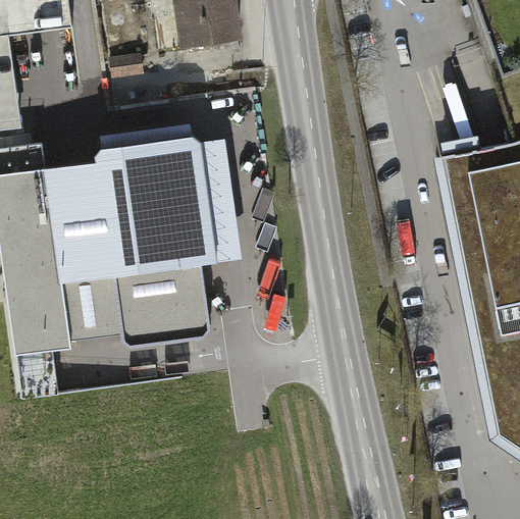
[(0,125),(19,123),(7,33),(71,24),(67,0),(0,0),(0,125)]
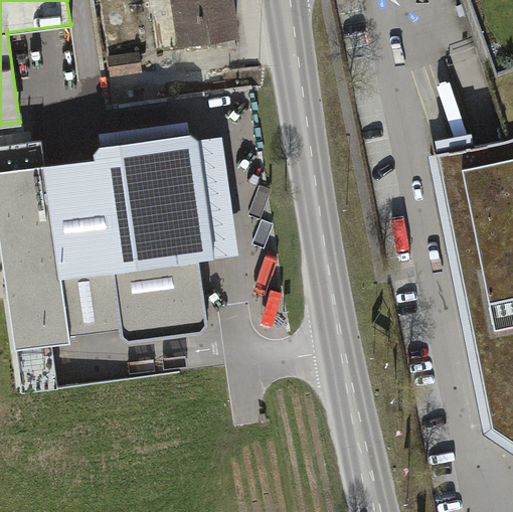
[(171,0),(179,52),(246,42),(239,0),(171,0)]
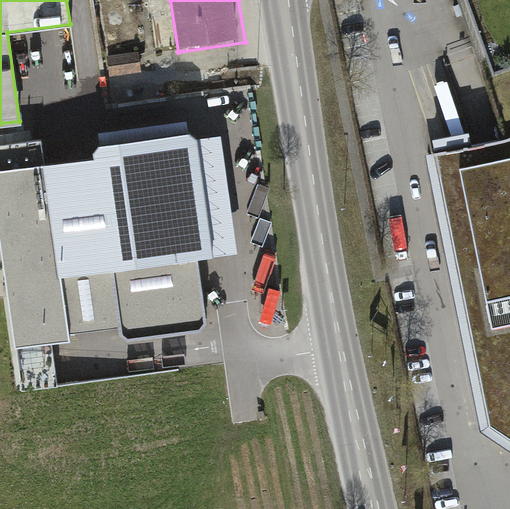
[(109,52),(110,74),(142,71),(140,50),(109,52)]
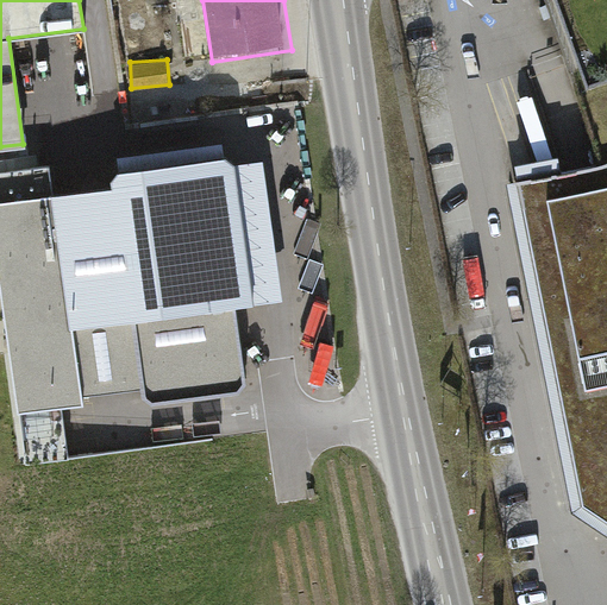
[(606,157),(507,177),(570,509),(606,535),(606,157)]
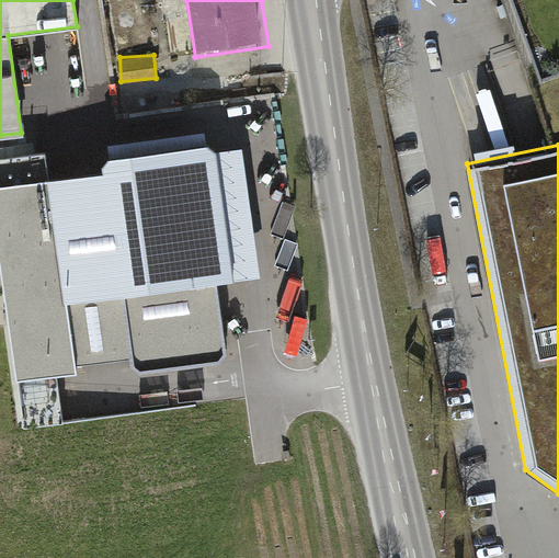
[(104,173),(48,182),(44,151),(0,157),(0,265),(23,425),(66,420),(59,376),(77,374),(67,305),(121,297),(130,365),(137,372),(219,361),(225,353),(215,282),(232,280),(214,151),(206,147),(110,159),(104,168),(104,173)]
